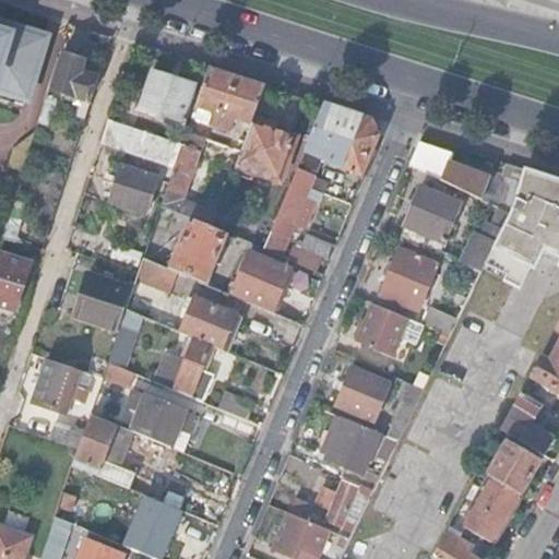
[(0,104),(3,106),(9,87),(42,97),(60,36),(2,19),(0,25),(0,104)]
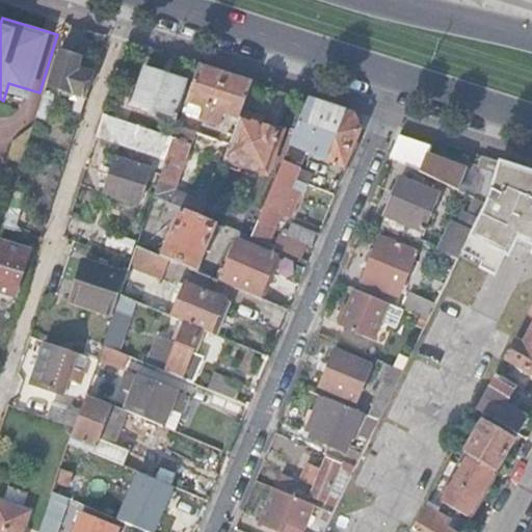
[(61,50),(50,85),(85,97),(94,72),(78,67),(81,56),(79,55),(80,51),(65,46),(64,51),(61,50)]
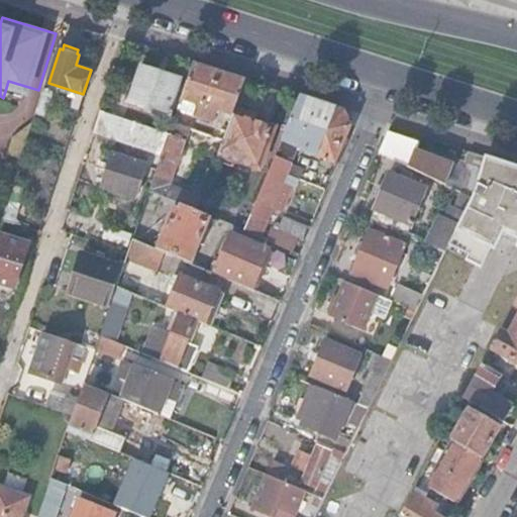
[(247,78),(194,61),(182,96),(202,102),(199,110),(213,114),(216,106),(234,111),(235,109),(247,78)]
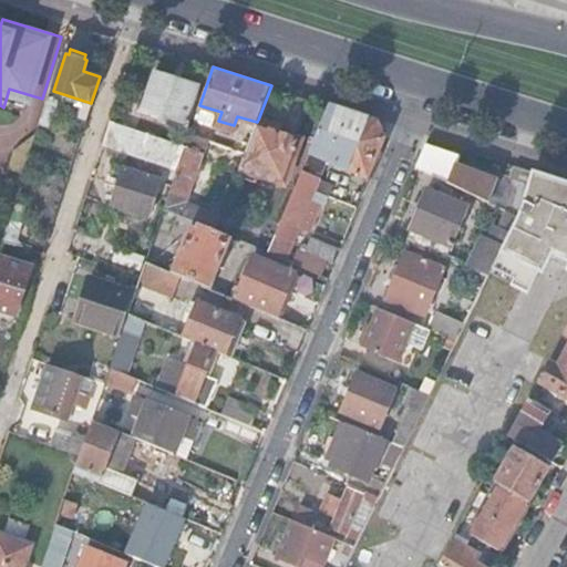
[(156,70),(144,107),(186,122),(198,84),(156,70)]
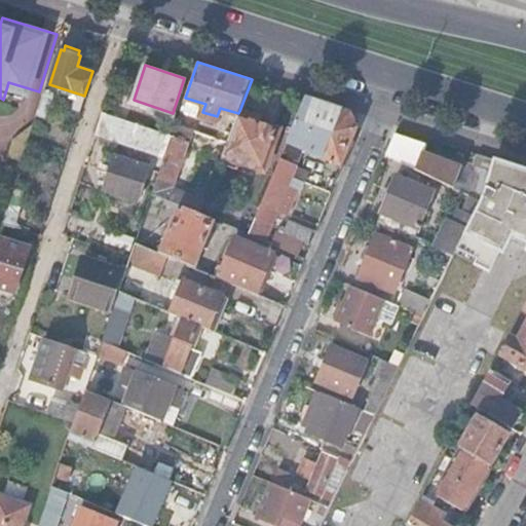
[(350,110),(305,97),(288,140),(249,232),(257,236),(263,219),(272,223),(278,208),(283,197),(296,164),(294,163),(302,146),(342,161),(357,124),(350,110)]
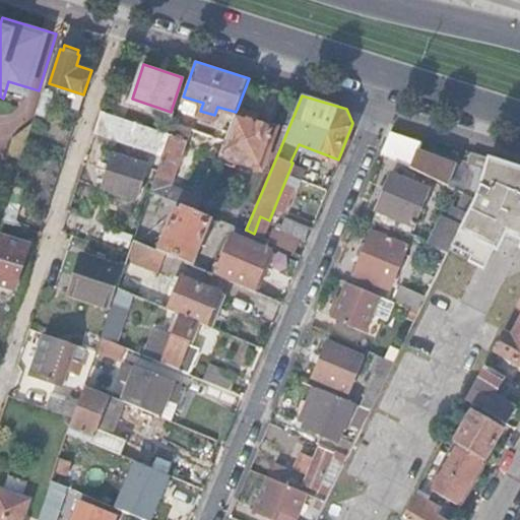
[(237,110),(236,112),(220,149),(259,165),(275,125),(237,110)]
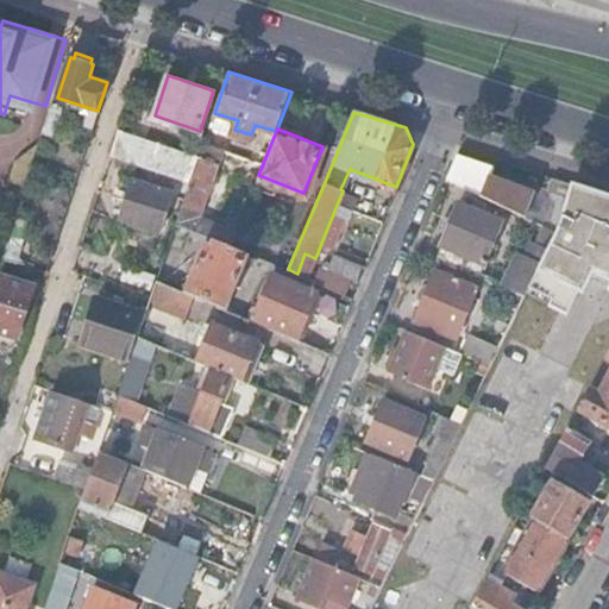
[(117,137),(111,156),(139,165),(140,165),(146,148),(117,137)]
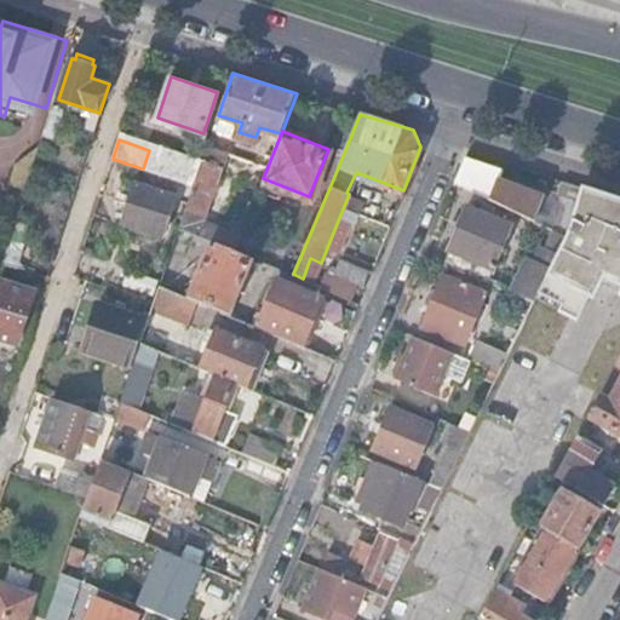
[(27,190),(40,147),(16,164),(10,184),(27,190)]
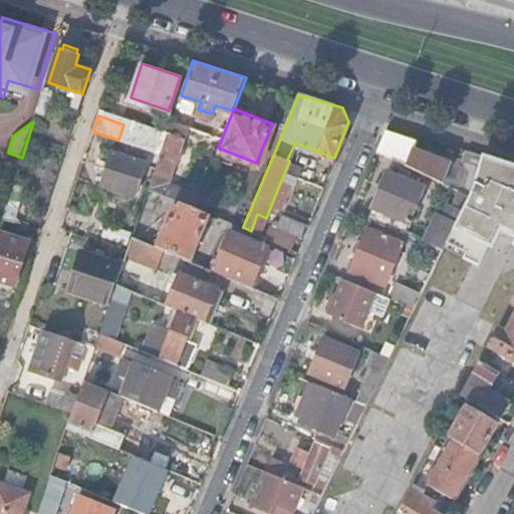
[(416,140),(388,131),(377,150),(410,165),(412,153),(416,140)]
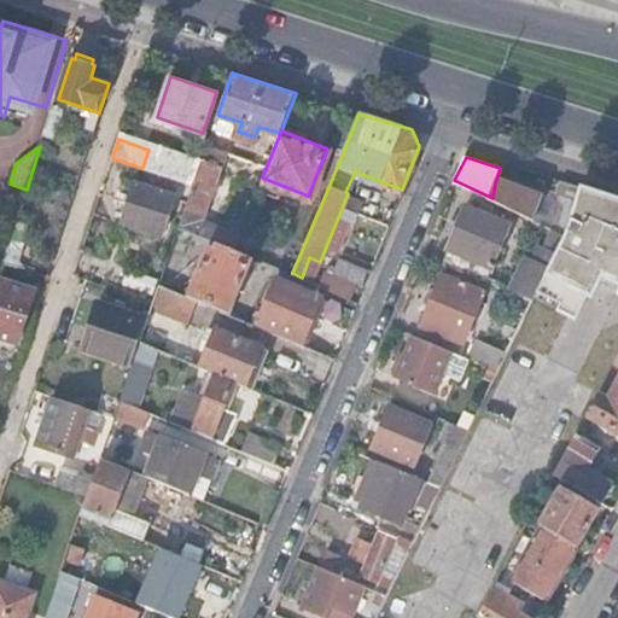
[(202,158),(185,207),(202,213),(219,164),(202,158)]
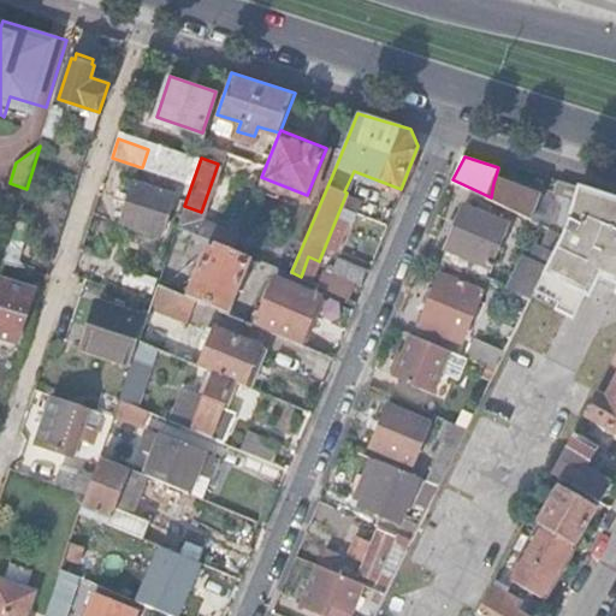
[(142,167),(141,167),(136,181),(123,220),(163,234),(181,182),(142,167)]
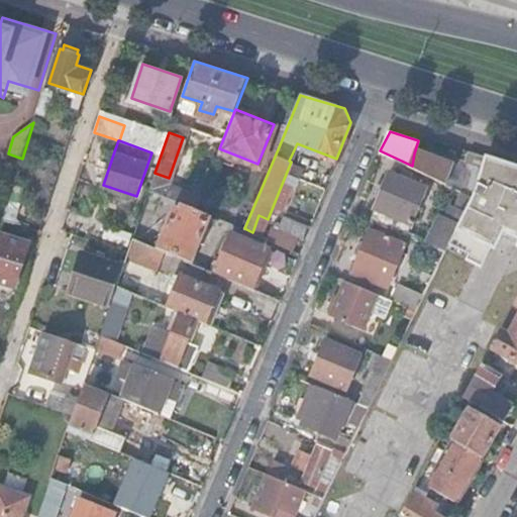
[(473,196),(486,154),(469,149),(455,187),(473,196)]
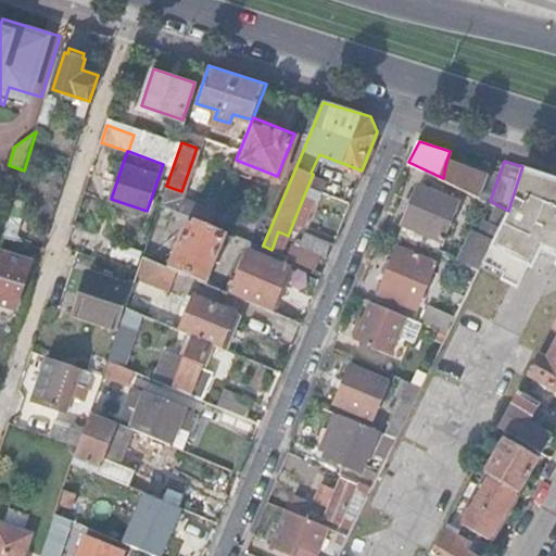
[(449,181),(477,196),(485,177),(457,163),(455,167),(449,181)]
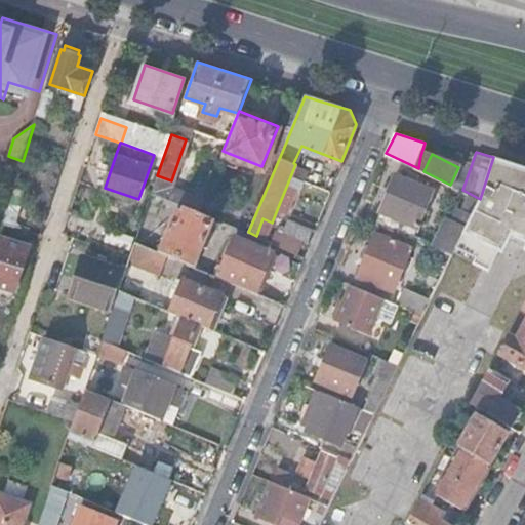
[(420,156),(418,168),(423,171),(430,158),(420,156)]
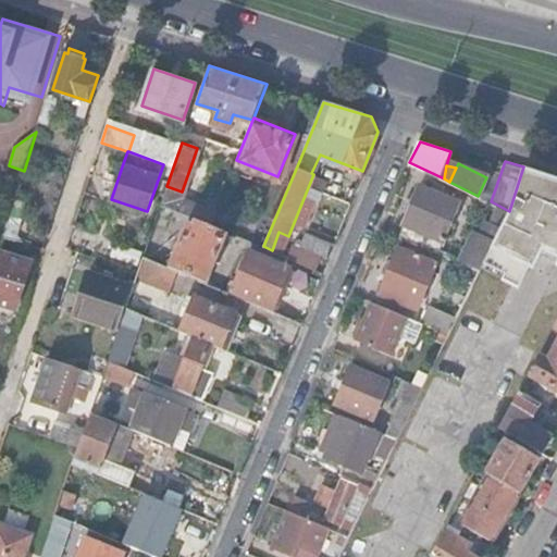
[(556,177),(523,166),(509,211),(498,232),(489,250),(484,260),(505,271),(504,277),(518,286),(539,242),(556,250),(556,177)]
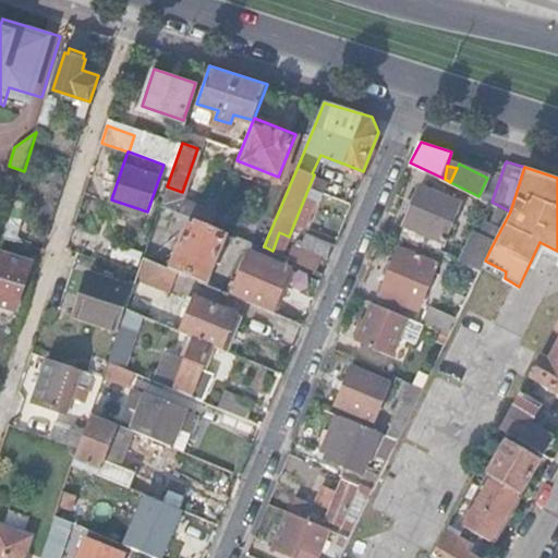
[(399,237),(438,252),(443,241),(459,201),(441,193),(445,186),(435,183),(432,190),(421,184),(399,237)]
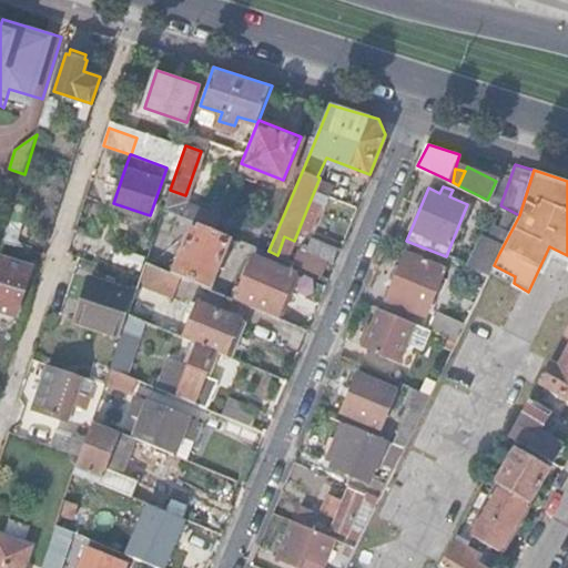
[(169,194),(164,208),(176,212),(201,223),(206,224),(211,212),(169,194)]
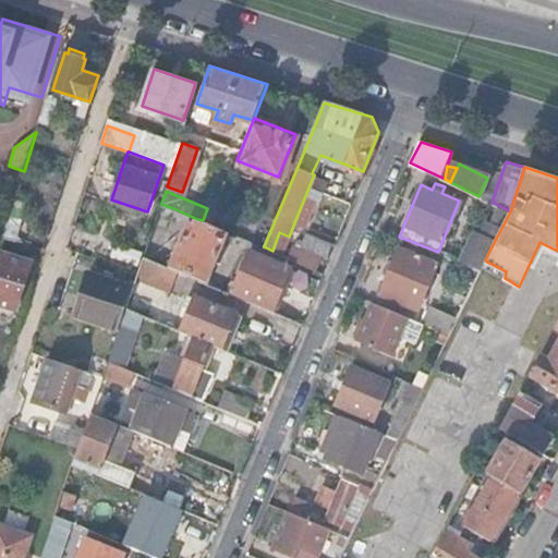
[(161,204),(146,250),(144,256),(154,261),(166,228),(173,208),(161,204)]
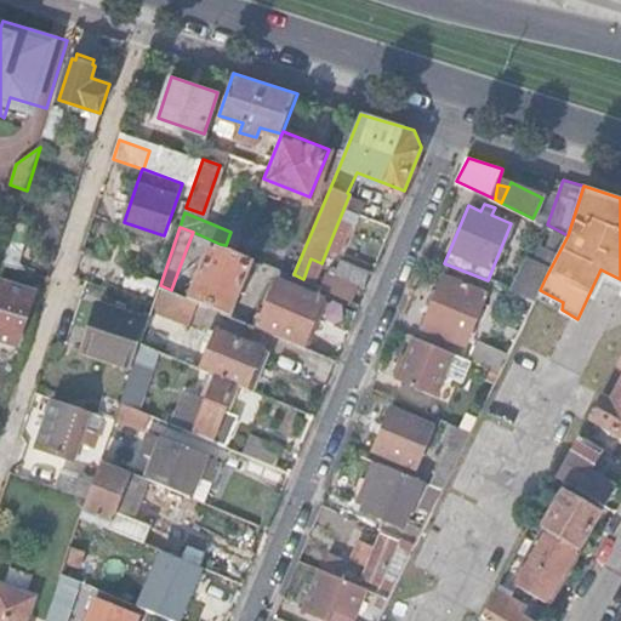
[(240,237),(231,232),(226,245),(235,250),(240,237)]
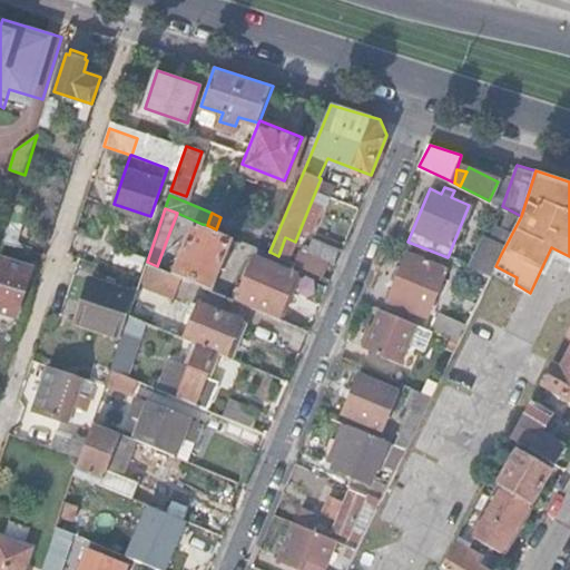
[(316,218),(306,214),(302,225),(312,229),(316,218)]
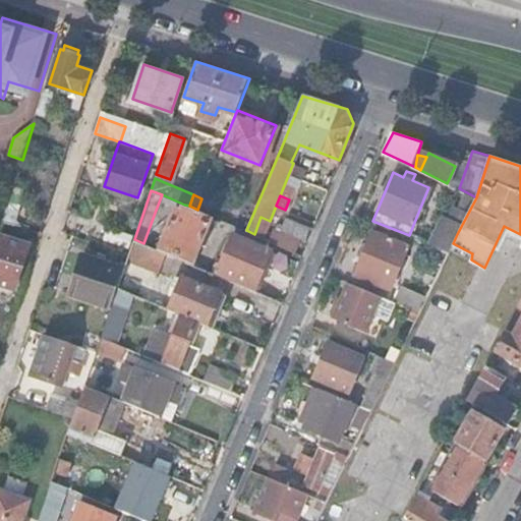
[(158,248),(165,251),(175,255),(193,264),(214,217),(197,210),(189,206),(184,205),(181,211),(175,208),(158,248)]
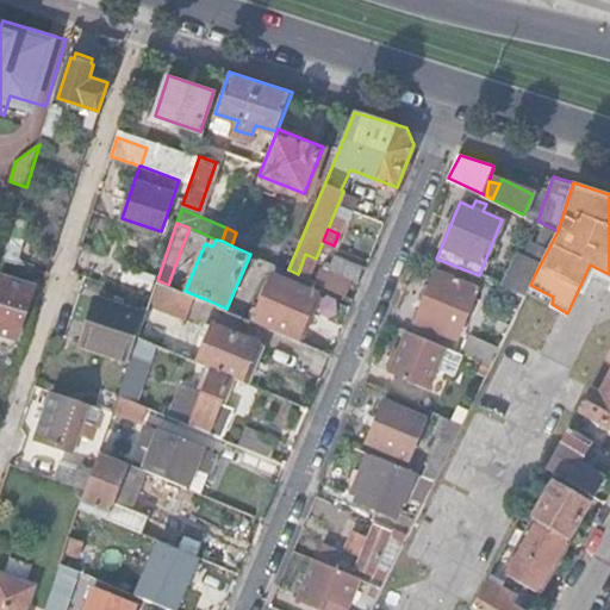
[(535,274),(546,254),(533,247),(523,268),(535,274)]
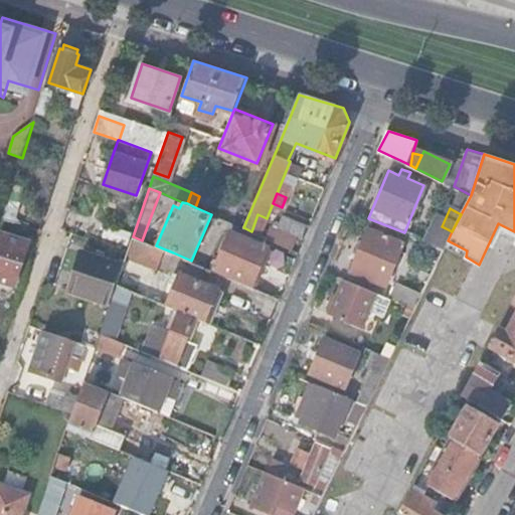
[(267,237),(292,248),(298,235),(302,236),(308,222),(285,213),(279,227),(272,224),(267,237)]
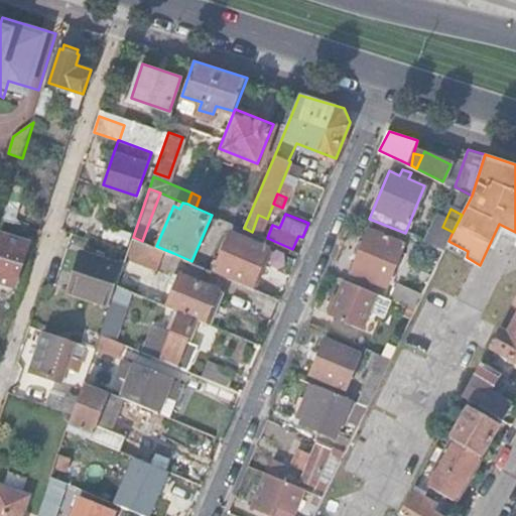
[(106,221),(99,240),(123,248),(128,250),(133,237),(135,231),(106,221)]
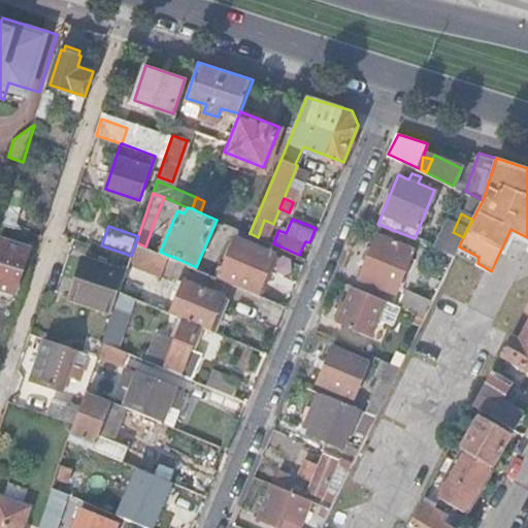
[(444,248),(456,253),(459,246),(463,237),(453,232),(444,248)]
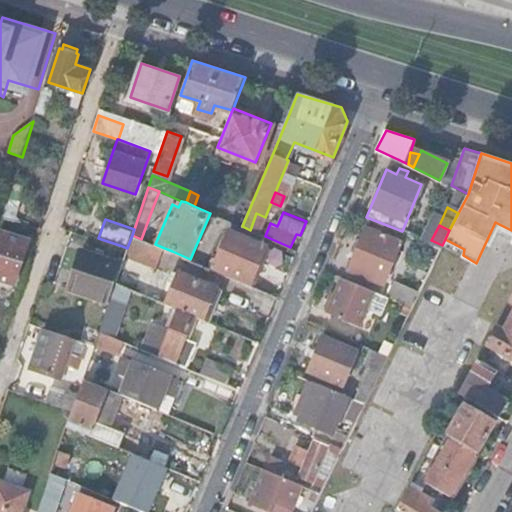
[(366,227),(349,268),(383,283),(400,241),(366,227)]
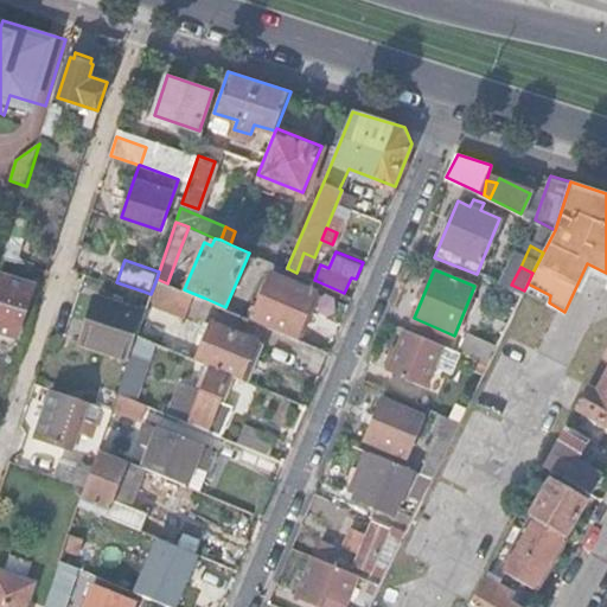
[(34,282),(0,272),(0,331),(12,336),(16,325),(20,326),(34,282)]
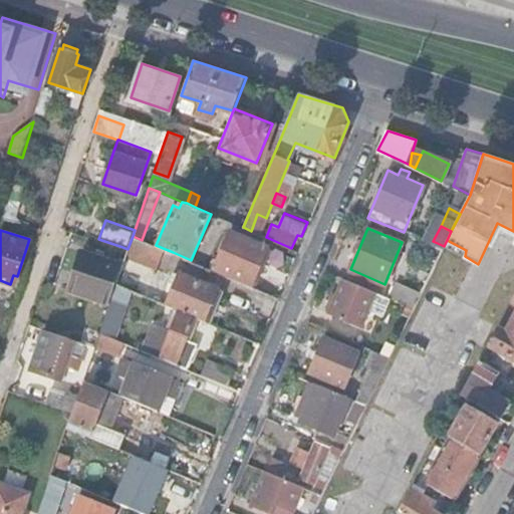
[(231,231),(216,267),(253,282),(268,246),(231,231)]
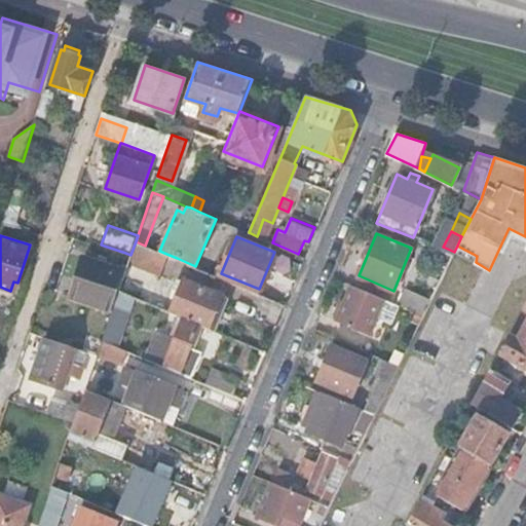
[(136,241),(130,255),(129,260),(159,272),(166,254),(159,251),(145,246),(136,241)]
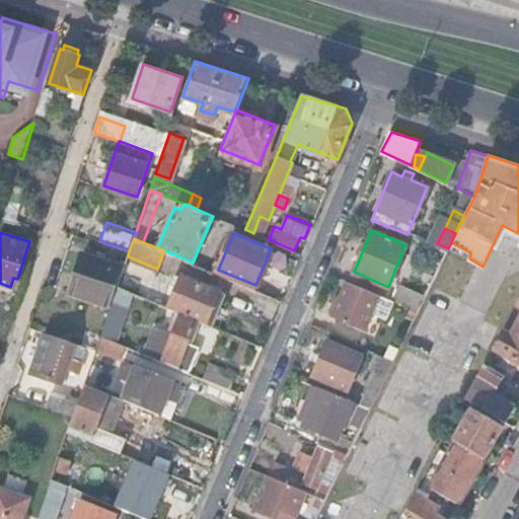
[(129,251),(124,249),(119,265),(123,266),(124,266),(129,251)]
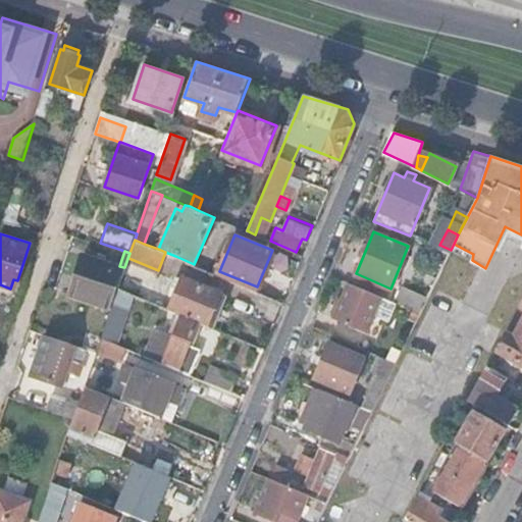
[(123,267),(119,266),(84,254),(70,293),(109,306),(123,267)]
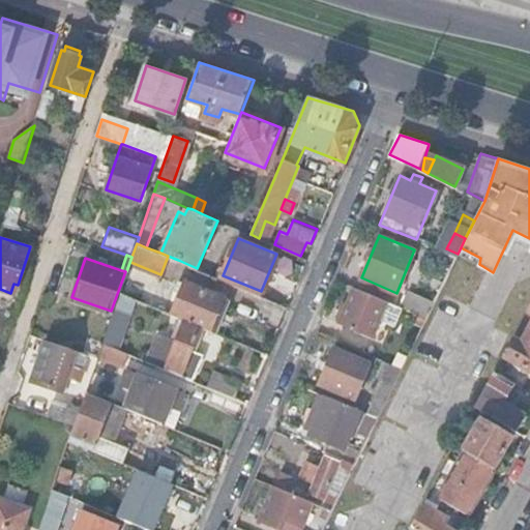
[(126,271),(125,271),(111,311),(113,312),(120,291),(126,271)]
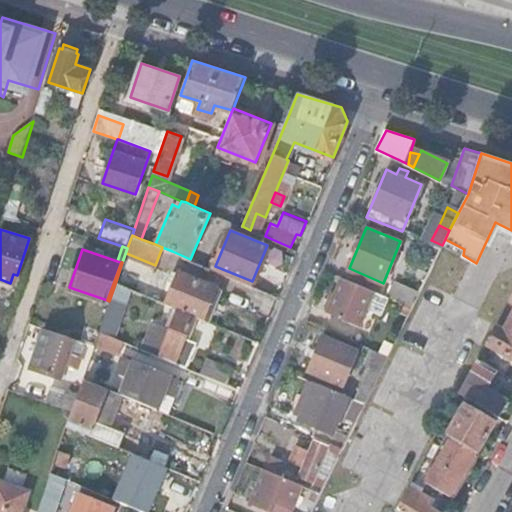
[(193,314),(201,318),(215,286),(178,270),(165,302),(173,306),(193,314)]
